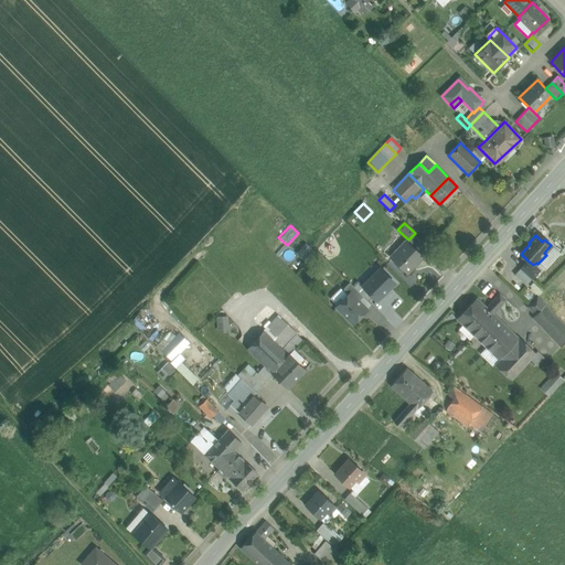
[(422,256),(406,242),(391,257),(406,273),(422,256)]
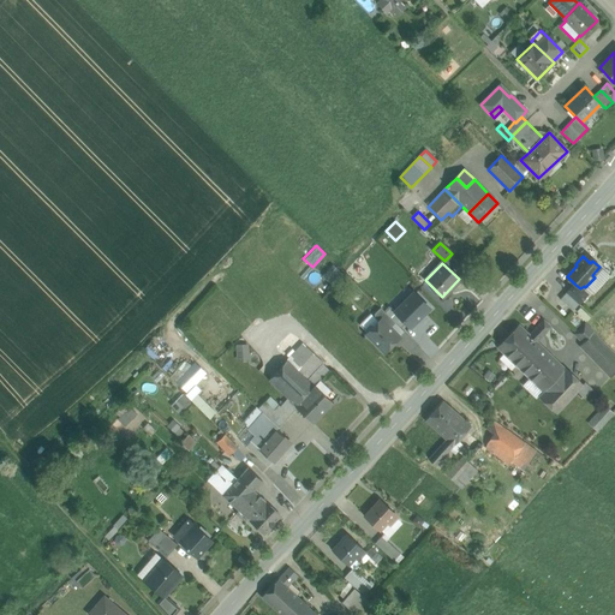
[(580,288),(574,284),(567,292),(579,304),(587,294),(580,288)]
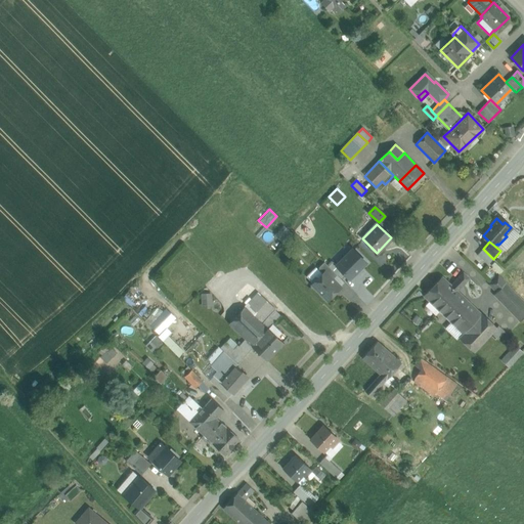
[(352,250),(337,266),(349,278),(365,263),(352,250)]
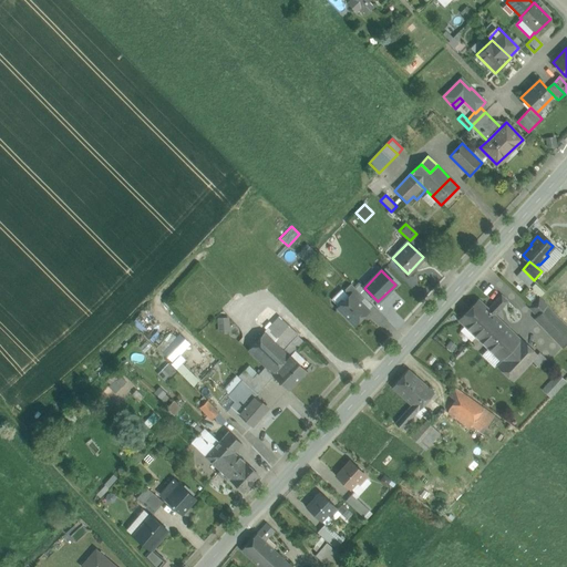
[(364,298),(351,284),(344,289),(344,292),(349,296),(351,294),(360,302),(364,298)]
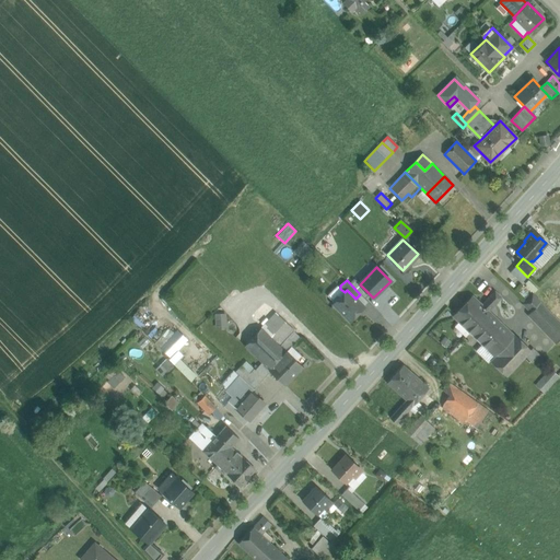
[(356,299),(347,290),(345,292),(339,298),(338,296),(336,296),(333,300),(333,302),(334,303),(333,304),(350,321),(364,307),(356,299)]
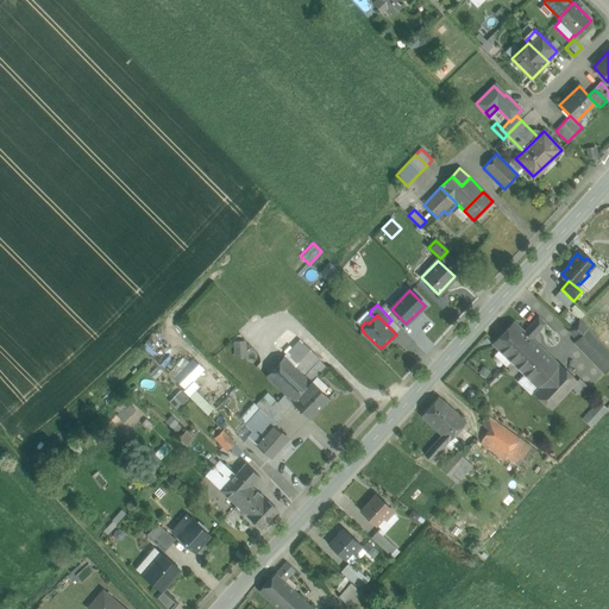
[(538,316),(523,333),(528,338),(529,339),(538,331),(553,345),(560,338),(538,316)]
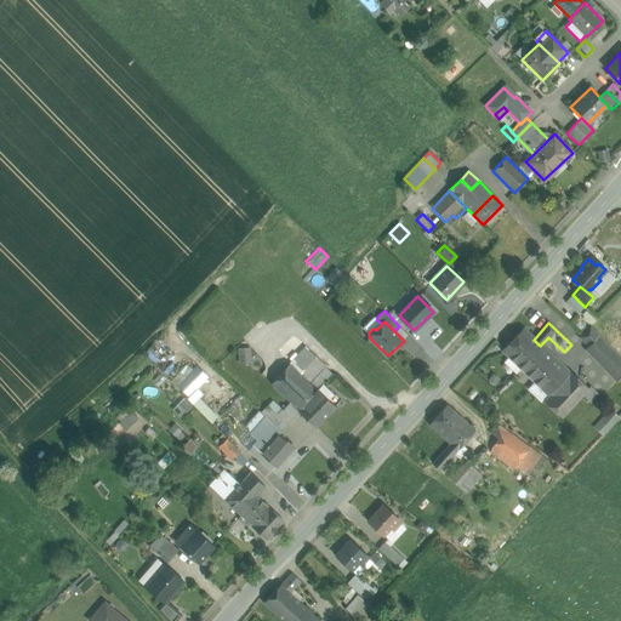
[(591,326),(580,337),(590,346),(599,336),(591,326)]
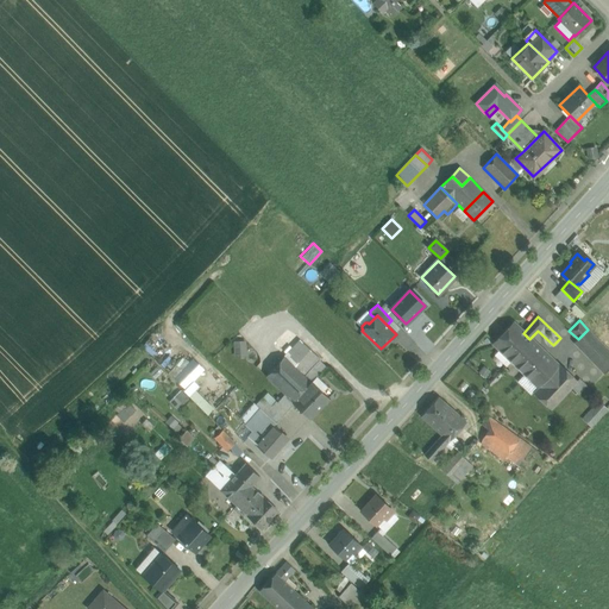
[(514,324),(495,344),(508,358),(528,338),(523,333),(514,324)]
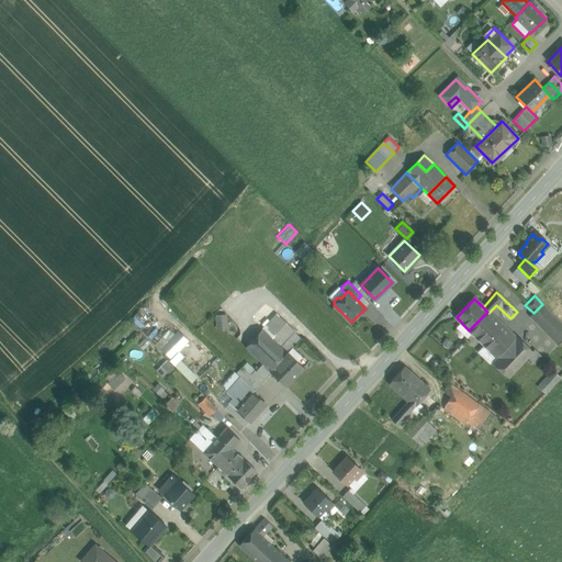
[(561,326),(561,324),(542,304),(534,313),(530,316),(551,338),(561,326)]
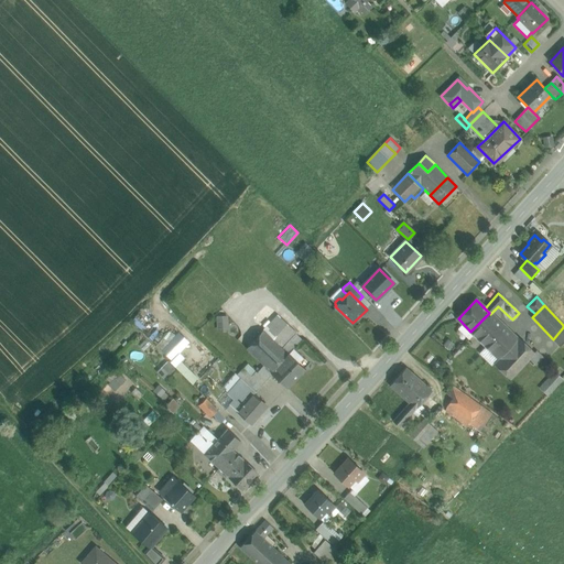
[(257,324),(272,313),(268,308),(253,318),(257,324)]
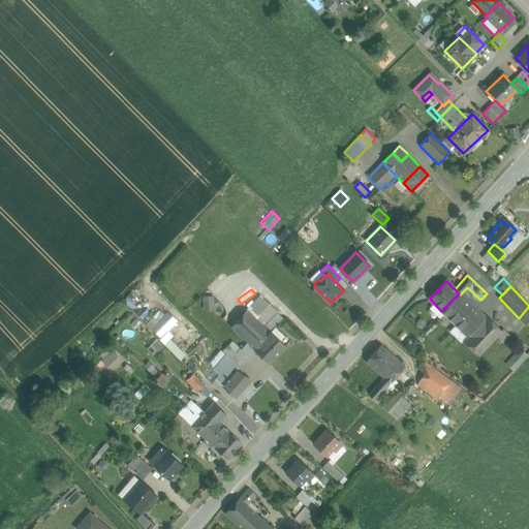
[(460,294),(459,293),(441,311),(468,336),(485,318),(460,294)]
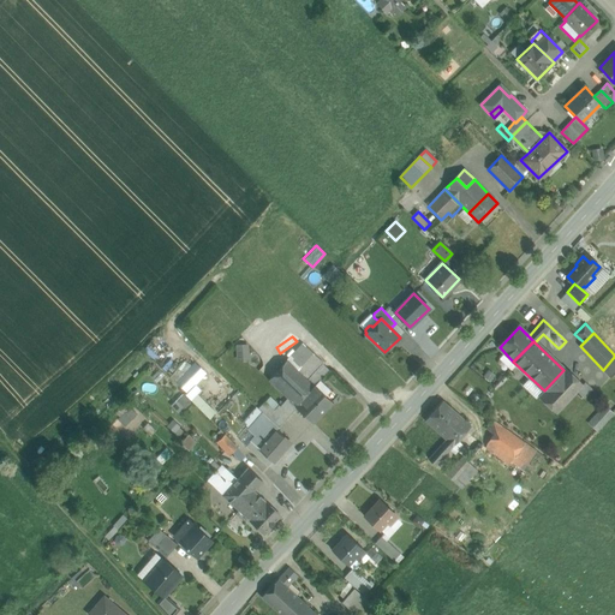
[(237,359),(249,357),(246,342),(234,344),(237,359)]
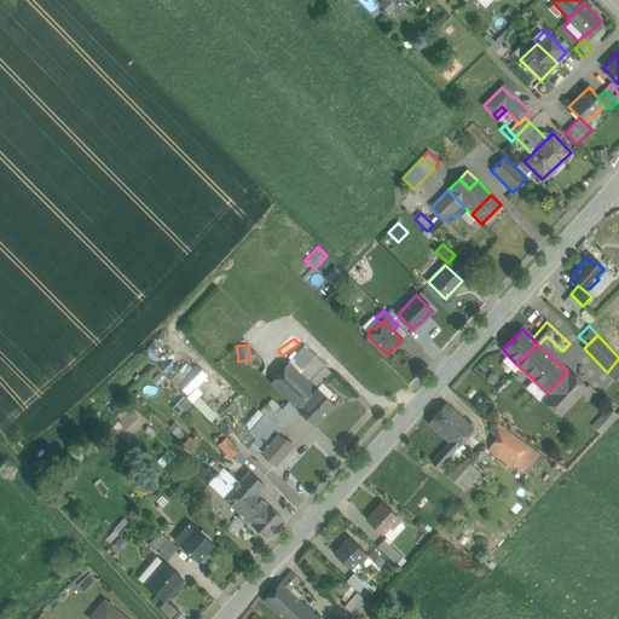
[(325,365),(305,346),(289,363),(310,382),(325,365)]
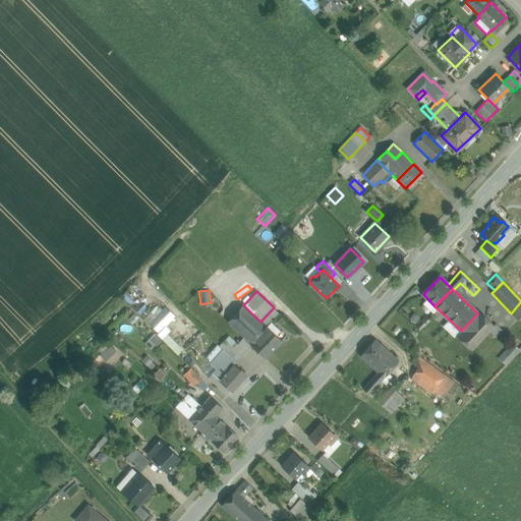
[(145,321),(157,334),(175,315),(162,302),(145,321)]
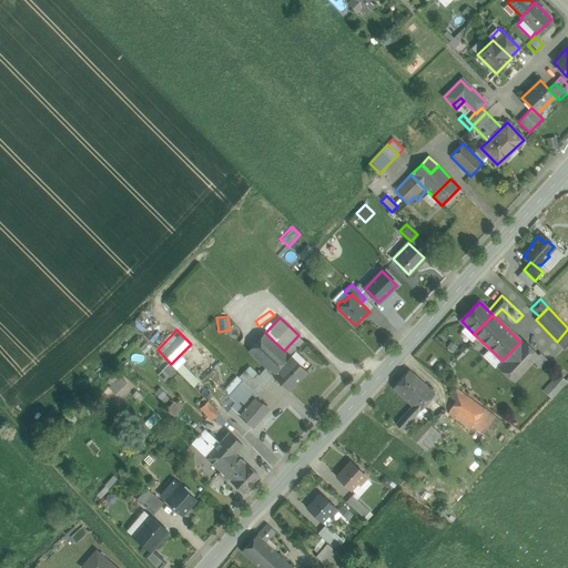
[(284,351),(265,333),(249,351),(266,367),(274,375),(290,357),(290,356),(284,351)]
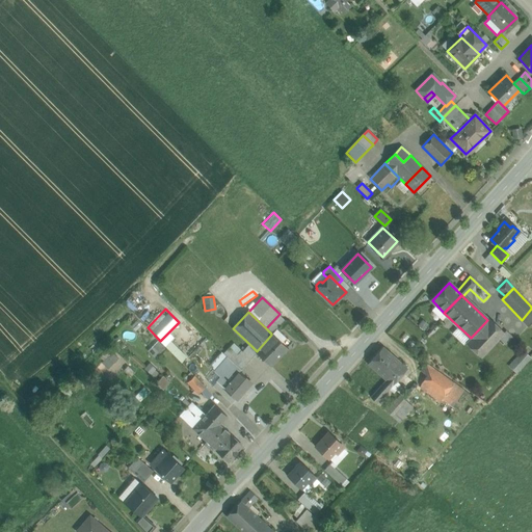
[(266,328),(271,334),(272,334),(276,329),(284,321),(278,316),(266,328)]
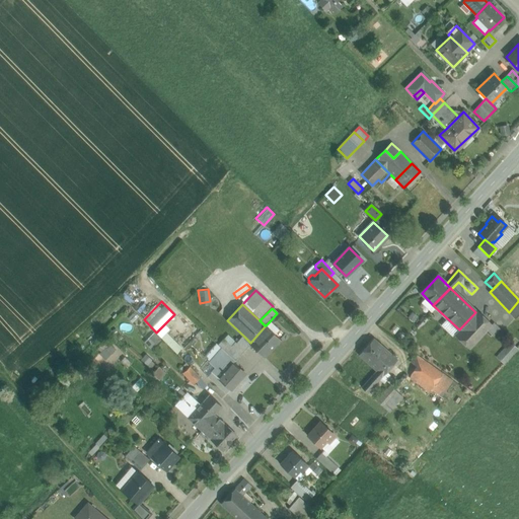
[(459,329),(454,335),(476,355),(499,331),(477,311),(475,312),(459,329)]
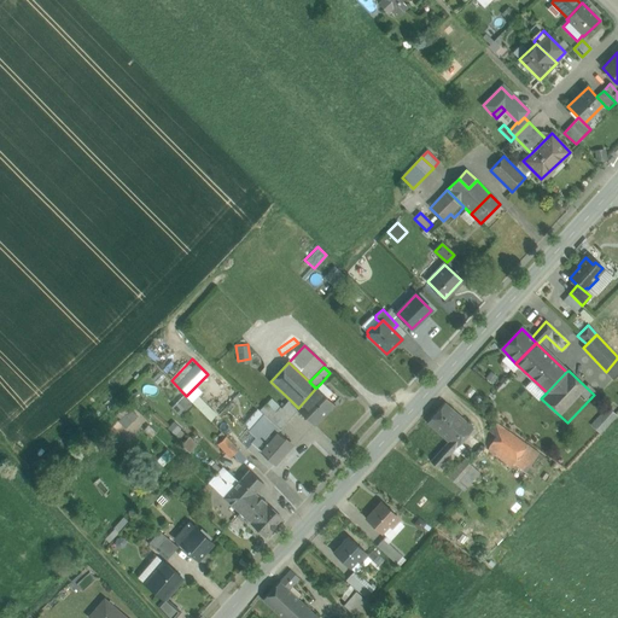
[(321,383),(316,388),(327,398),(332,392),(321,383)]
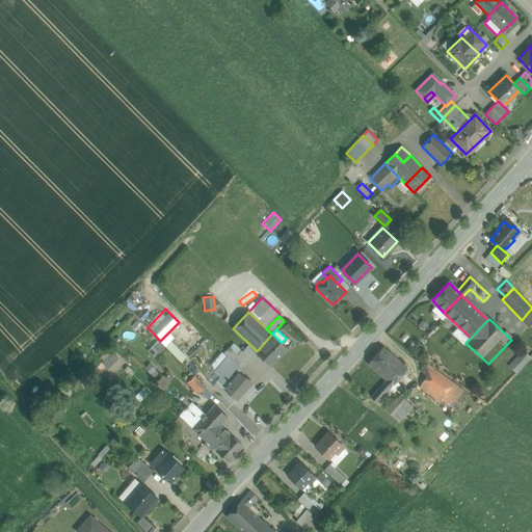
[(257,351),(256,352),(257,352),(269,366),(287,348),(282,343),(272,334),(271,334),(271,335),(257,351)]
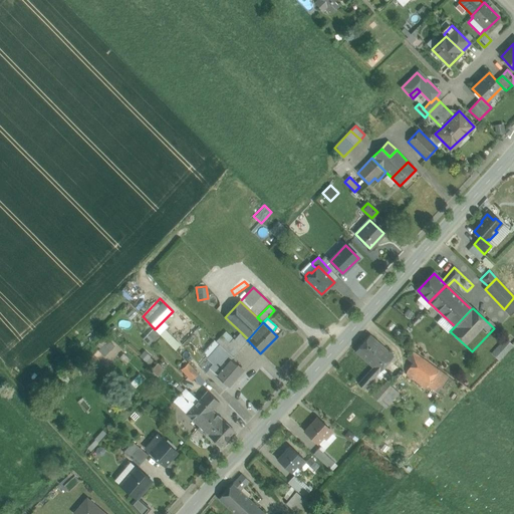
[(248,339),(241,332),(230,344),(238,351),(248,340),(247,340),(248,339)]
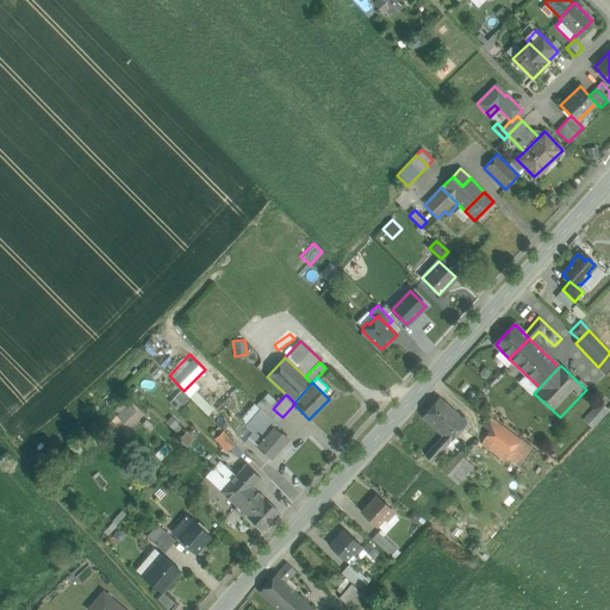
[(273,409),(262,398),(256,405),(269,418),(271,418),(274,422),(275,421),(278,423),(282,417),(273,409)]
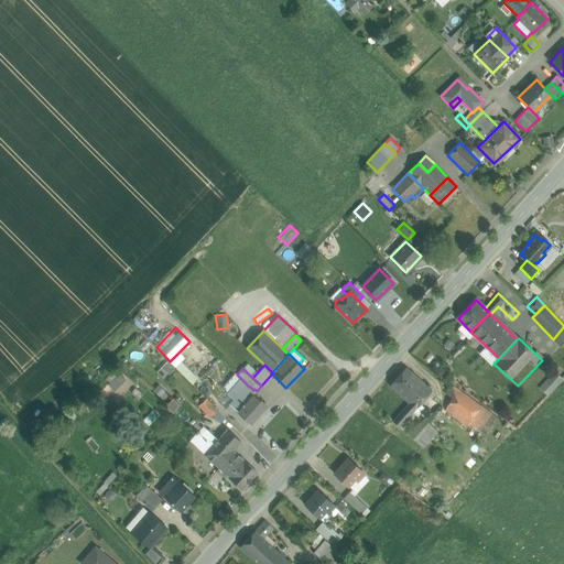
[(405,368),(390,386),(402,397),(418,379),(405,368)]
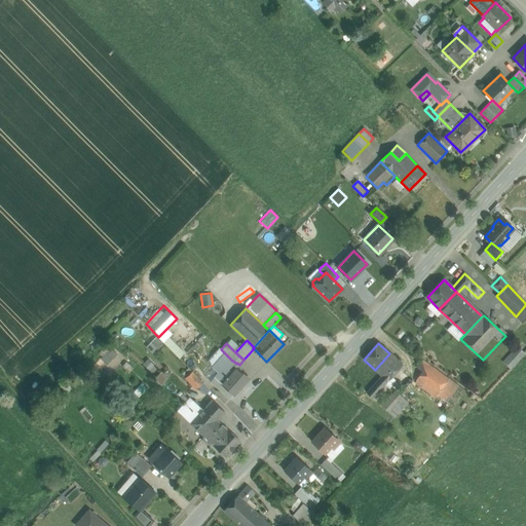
[(110,347),(101,359),(108,365),(118,353),(110,347)]
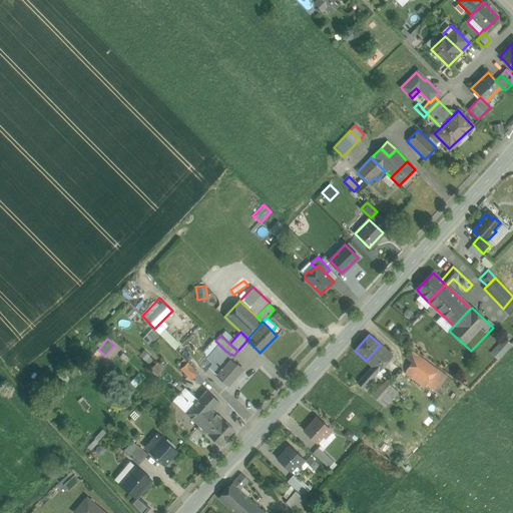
[(505,339),(491,353),(497,360),(511,345),(505,339)]
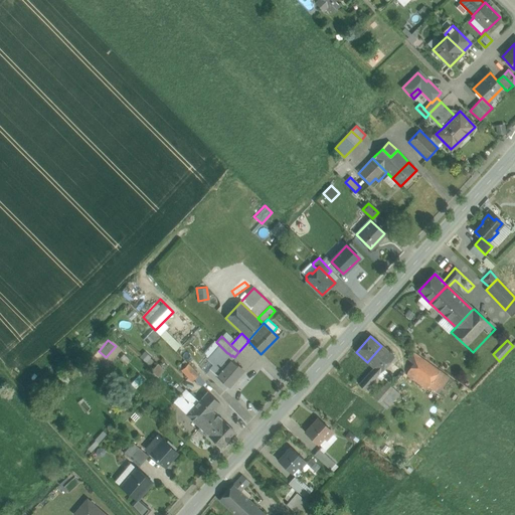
[(394,356),(381,346),(367,362),(373,368),(379,373),(394,356)]
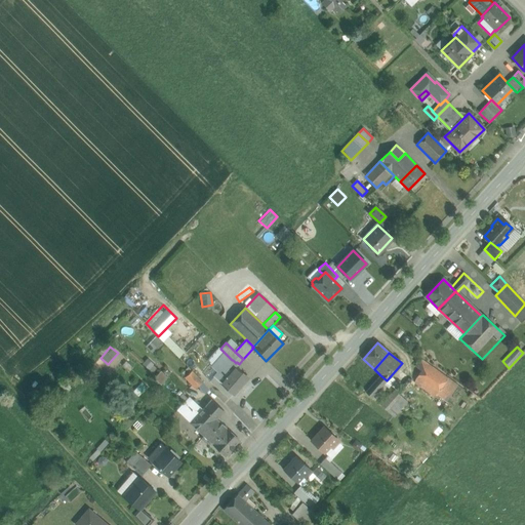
[(447,378),(420,358),(414,366),(421,370),(415,378),(414,382),(434,397),(436,394),(447,378)]
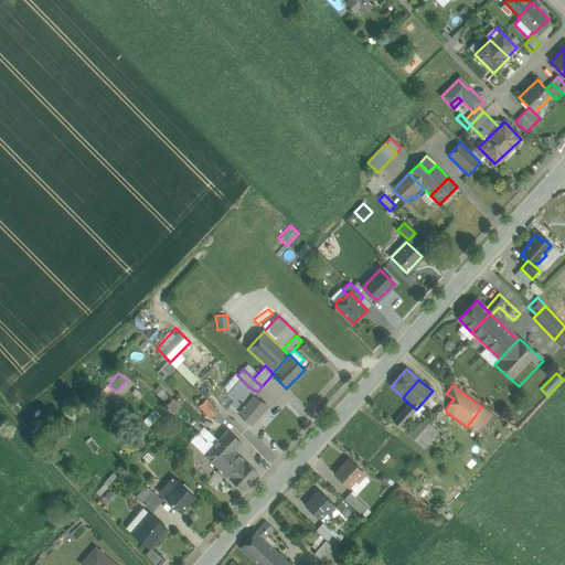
[(157,386),(152,392),(161,400),(167,393),(157,386)]
